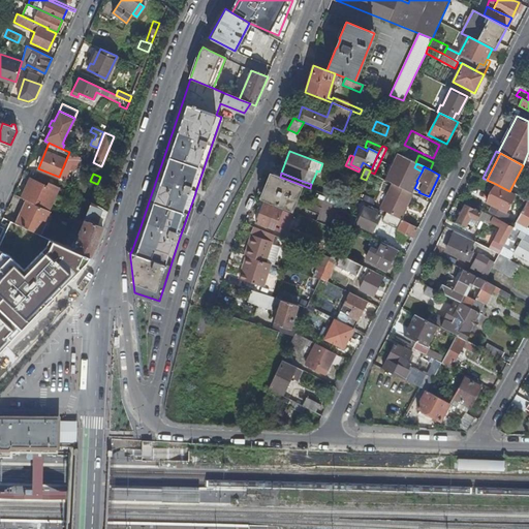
[(291,212),(302,185),(280,177),(273,174),(262,199),(291,212)]
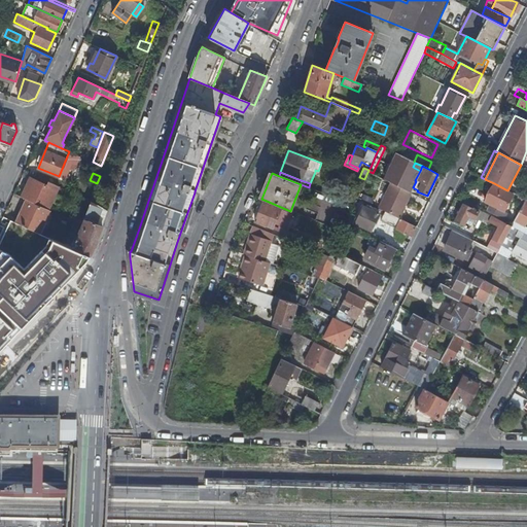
[(393,173),(389,181),(401,187),(406,179),(393,173)]
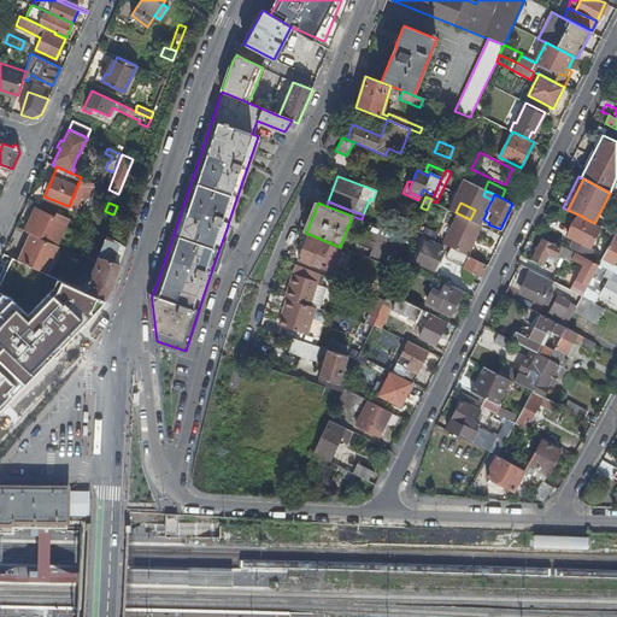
[(35,207),(24,230),(31,234),(57,245),(69,219),(58,213),(57,217),(35,207)]
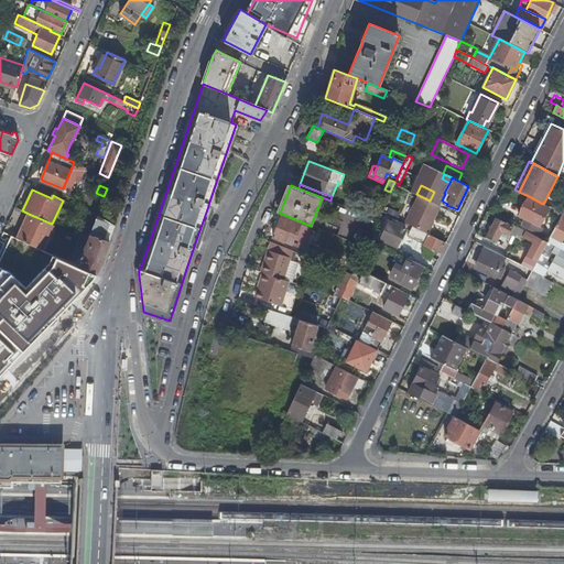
[(563,192),(560,201),(554,209),(563,214),(563,212),(563,192)]
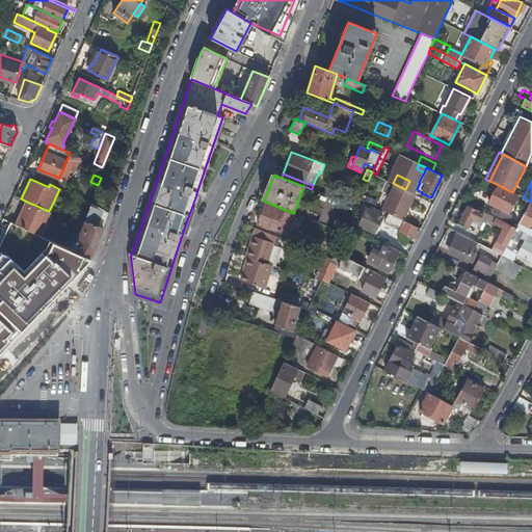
[(403,220),(415,195),(395,185),(382,210),(389,213),(403,220)]
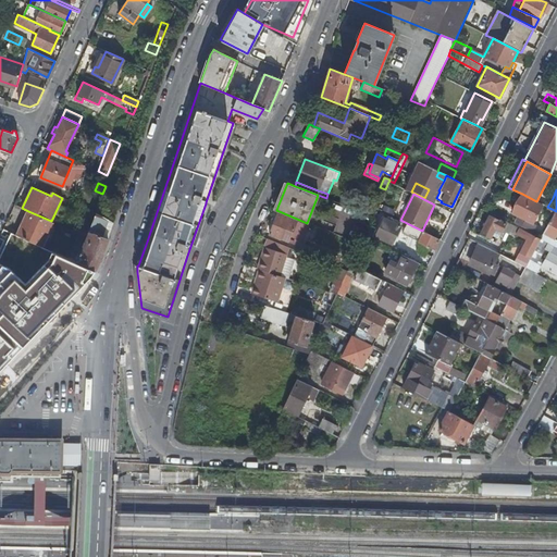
[(533,224),(543,205),(536,201),(522,194),(512,213),(518,217),(516,221),(522,225),(533,231),(536,225),(533,224)]
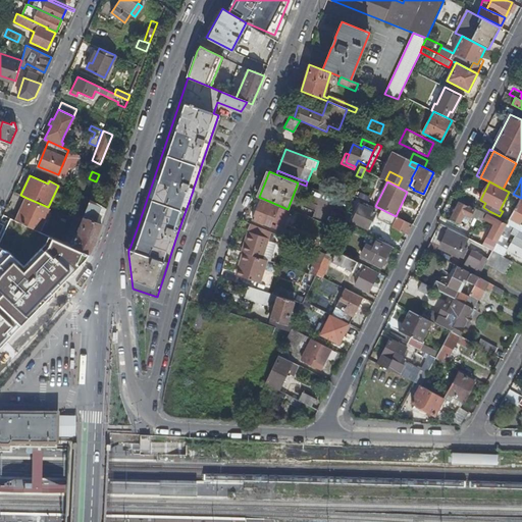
[(314,213),(312,218),(329,225),(335,228),(337,228),(341,221),(349,203),(344,201),(311,188),(303,208),(314,213)]
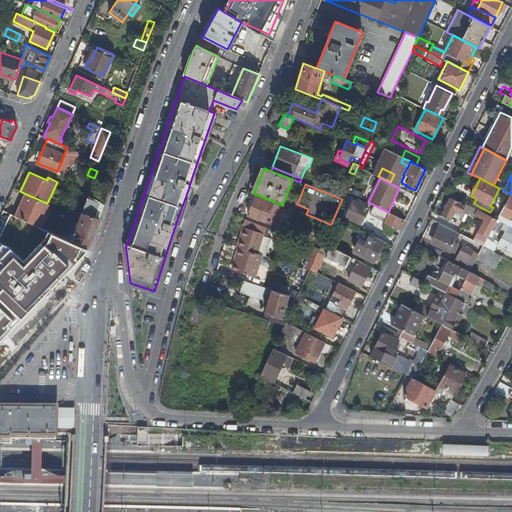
[(346,192),(341,189),(337,197),(342,199),(346,192)]
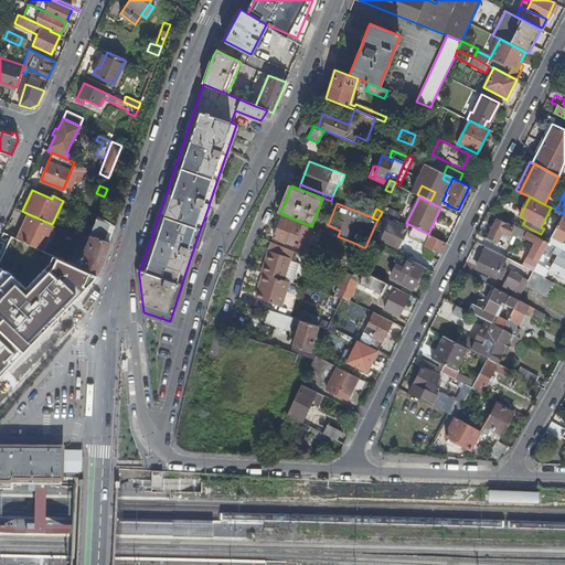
[(553,215),(561,220),(564,214),(555,210),(553,215)]
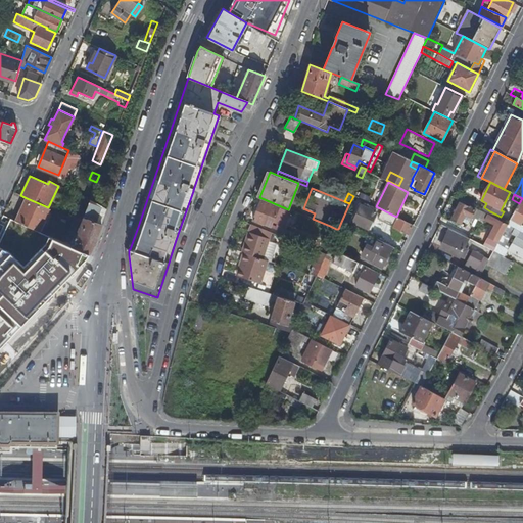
[(82,195),(72,219),(81,223),(83,217),(90,198),(82,195)]
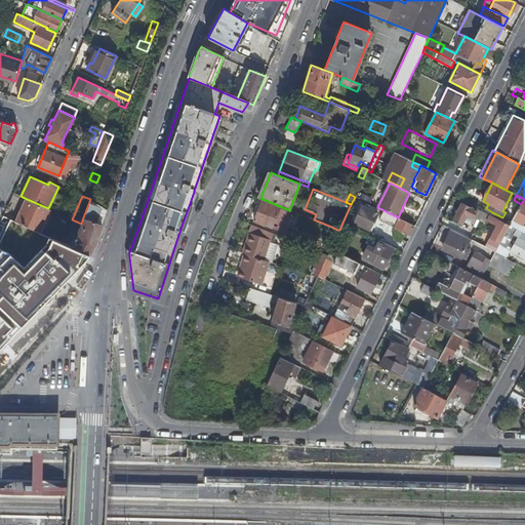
[(27,199),(16,221),(31,228),(39,232),(49,209),(48,208),(27,199)]
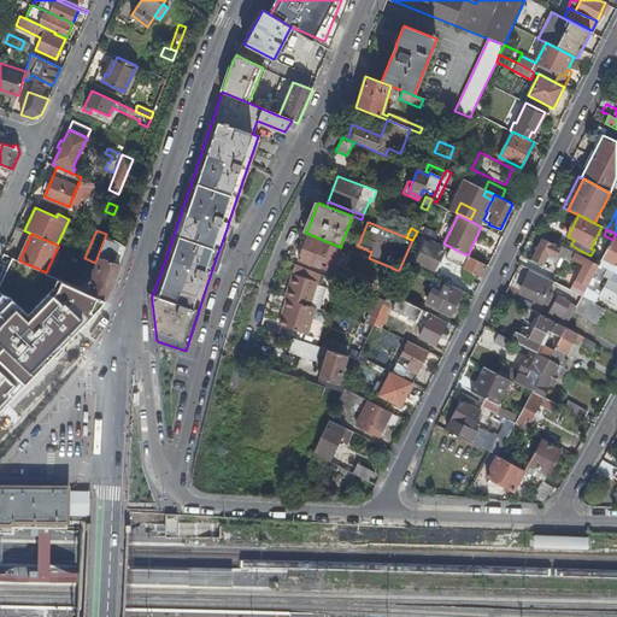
[(99,271),(93,269),(86,291),(88,292),(106,299),(106,298),(109,295),(111,289),(113,286),(115,281),(119,264),(113,262),(119,242),(106,234),(98,256),(104,258),(99,271)]
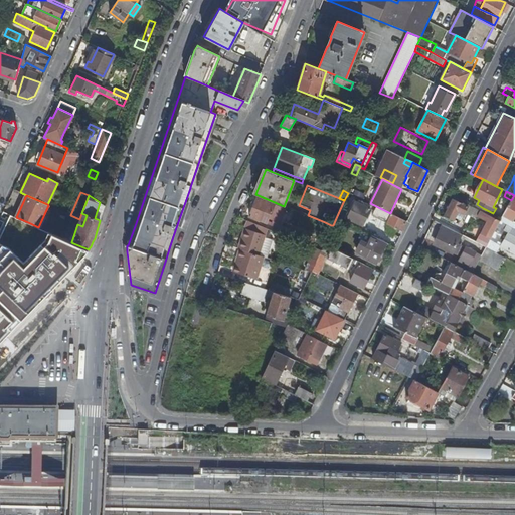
[(514,195),(511,200),(500,221),(514,229),(514,222),(512,221),(514,215),(514,195)]
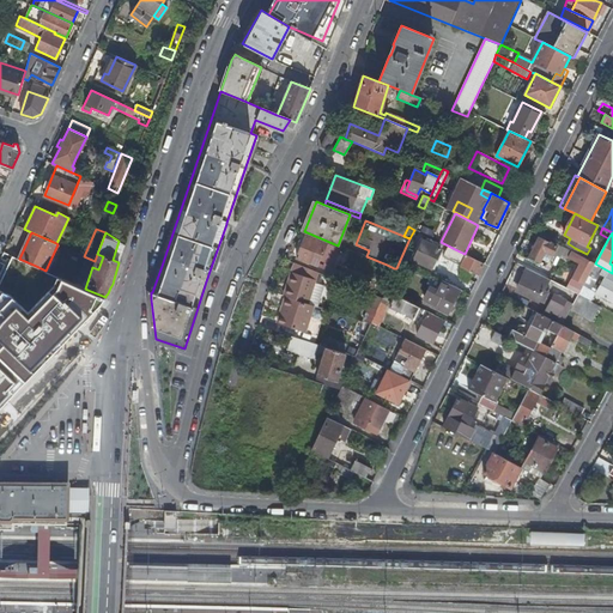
[(326,244),(305,236),(296,258),(316,266),(321,258),(320,258),(326,244)]
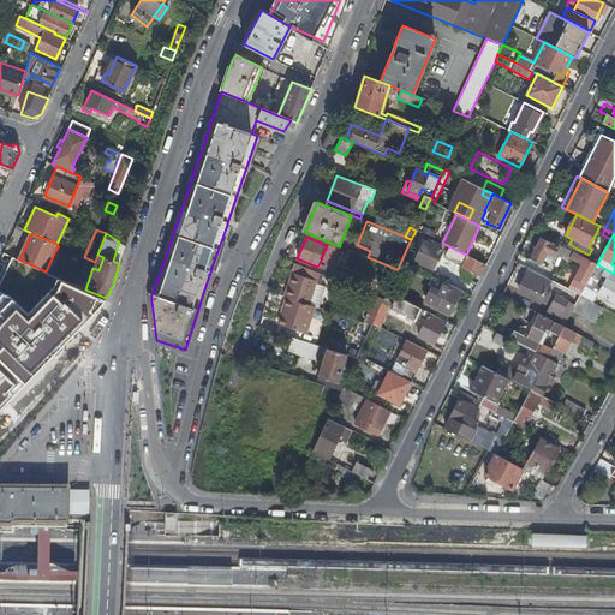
[(545,256),(553,260),(560,264),(565,254),(572,257),(571,260),(581,266),(569,290),(581,296),(597,264),(560,245),(559,248),(541,238),(530,257),(541,263),(543,260),(545,256)]
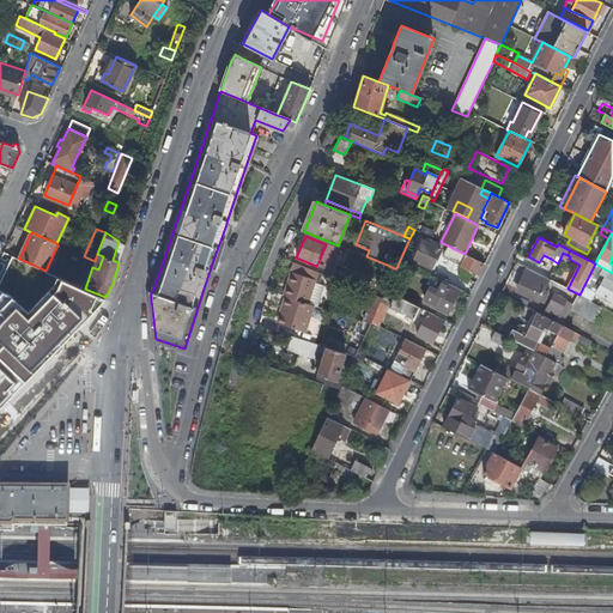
[(423,240),(413,260),(431,268),(441,248),(423,240)]
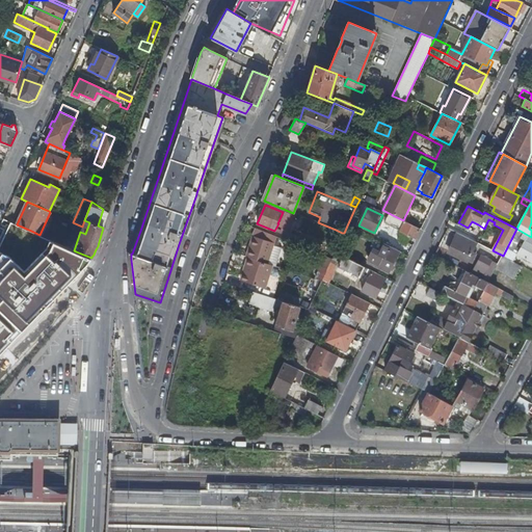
[(384,222),(416,238),(421,230),(403,220),(389,213),(384,222)]
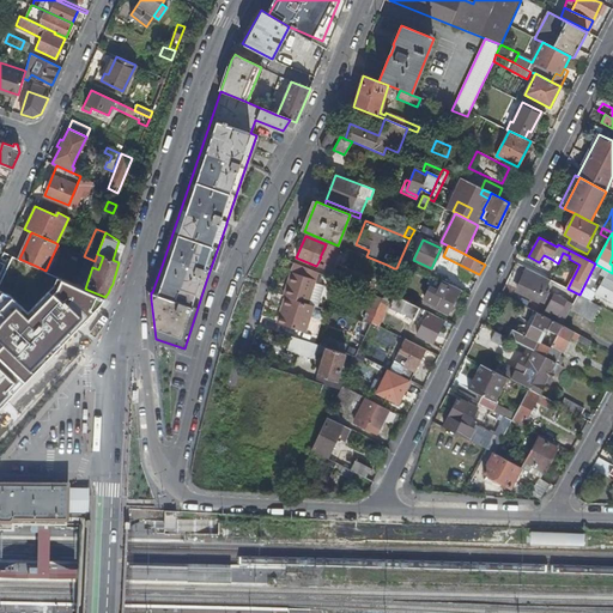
[(296,263),(283,259),(278,267),(291,272),(292,273),(296,263)]
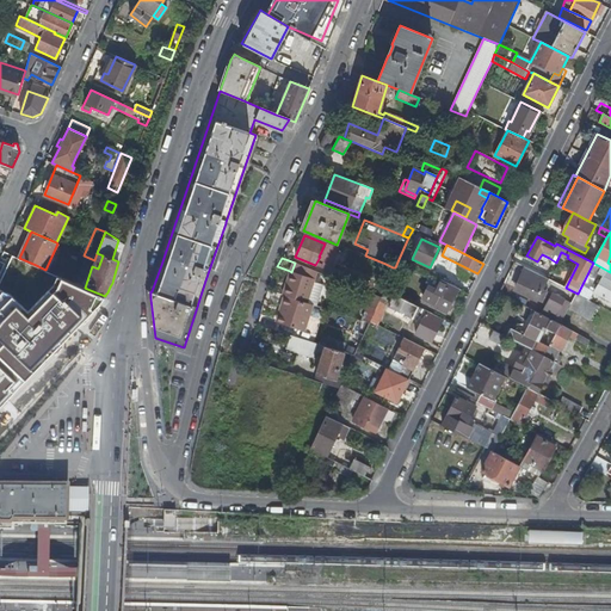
[(400,271),(405,261),(399,259),(395,267),(394,269),(400,271)]
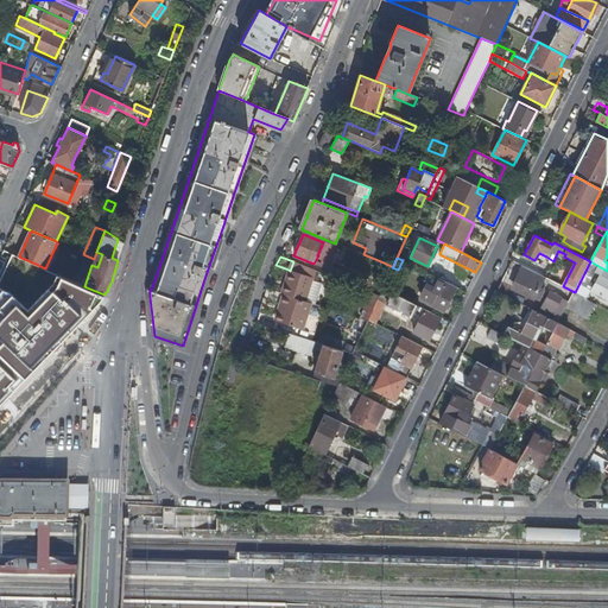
[(311,280),(314,270),(293,261),(290,271),(289,270),(280,293),(283,295),(310,303),(314,304),(320,283),(311,280)]
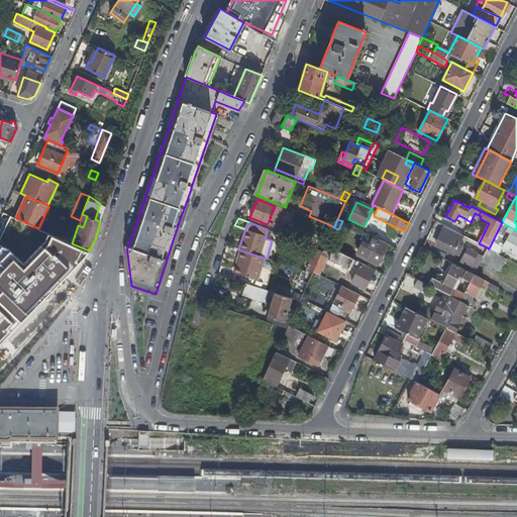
[(516,255),(516,253),(516,230),(502,222),(489,248),(499,254),(503,247),(516,255)]
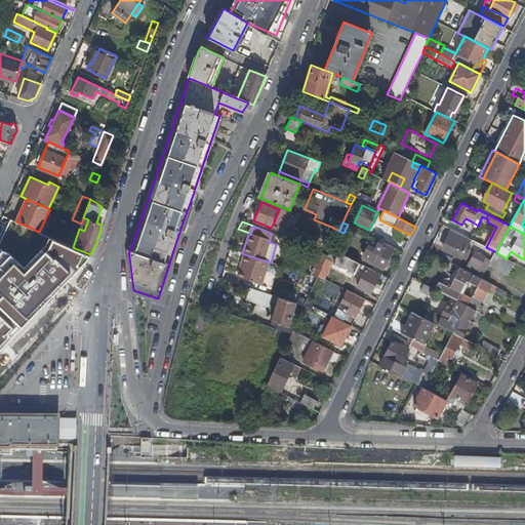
[(466,250),(471,239),(452,230),(443,246),(452,251),(451,253),(461,258),(461,257),(466,250)]
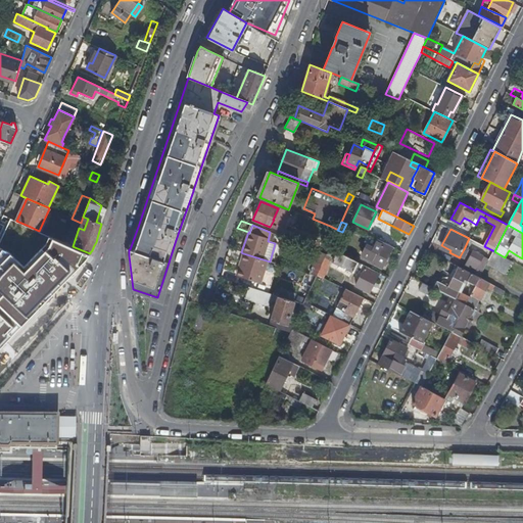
[(285,230),(282,237),(296,243),(299,236),(285,230)]
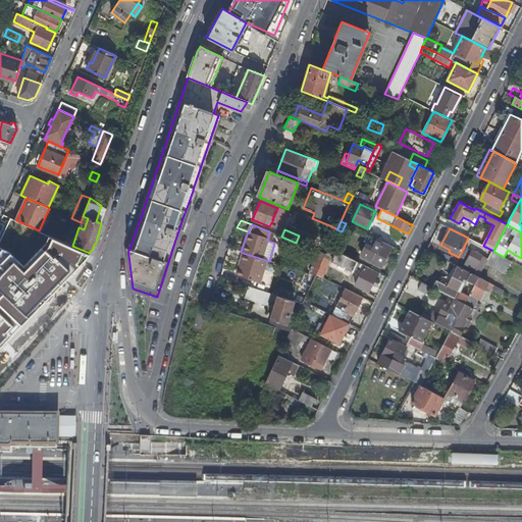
[(380,267),(392,246),(376,239),(372,247),(366,245),(360,257),(380,267)]
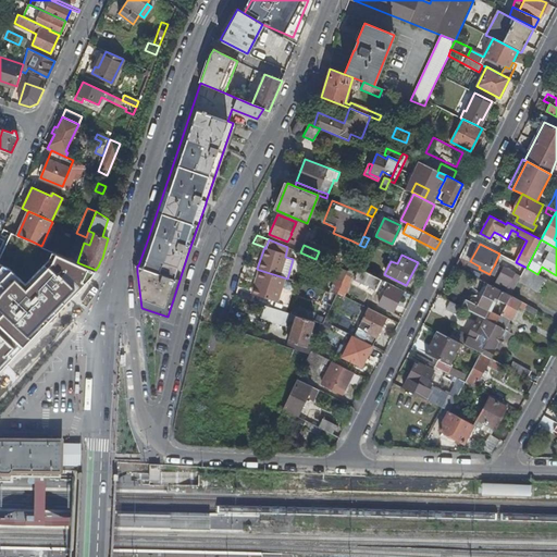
[(347,258),(342,269),(347,271),(350,264),(353,261),(347,258)]
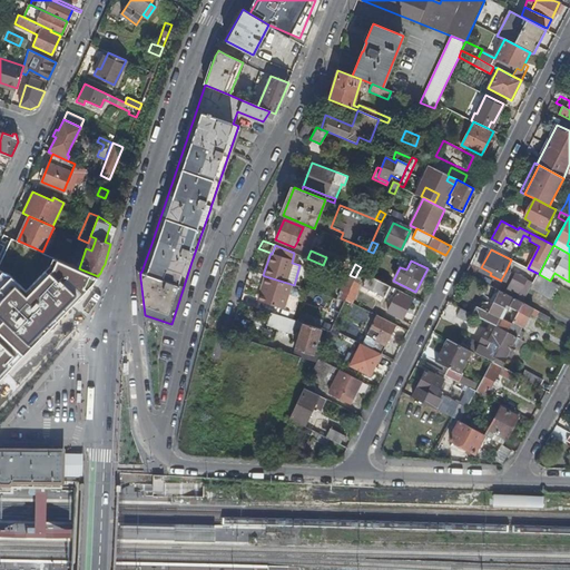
[(402,318),(412,297),(397,290),(390,286),(367,275),(364,273),(359,271),(355,277),(351,288),(345,300),(351,302),(359,284),(361,284),(362,281),(364,282),(362,285),(370,290),(367,294),(375,297),(377,293),(384,296),(387,290),(396,294),(387,312),(402,318)]
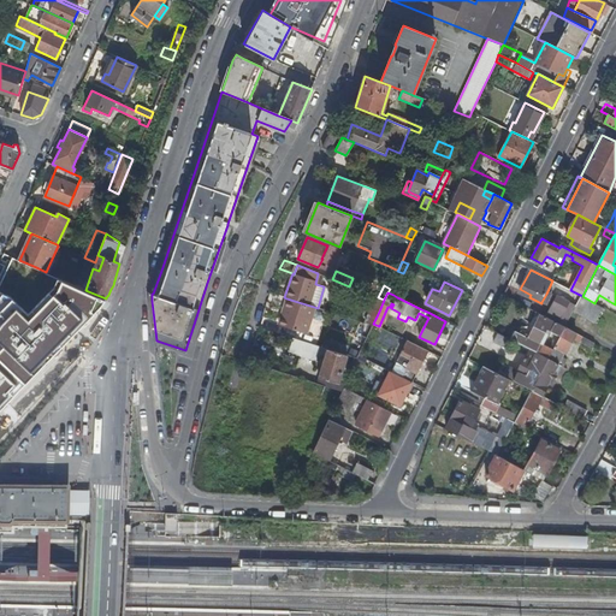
[(378,297),(375,296),(371,308),(379,312),(384,300),(378,297)]
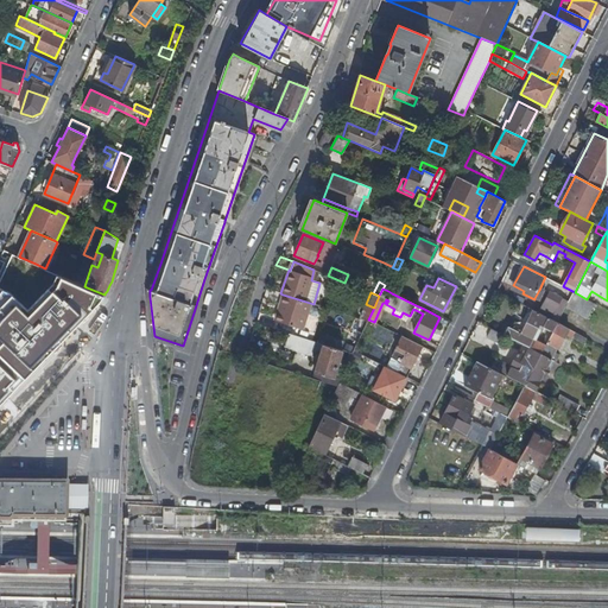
[(550,292),(539,314),(558,323),(567,306),(569,303),(550,292)]
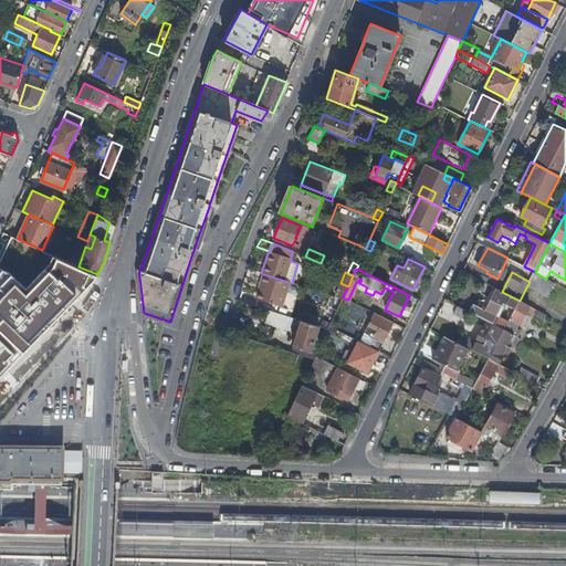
[(547,296),(555,283),(546,279),(535,272),(530,282),(527,285),(547,296)]
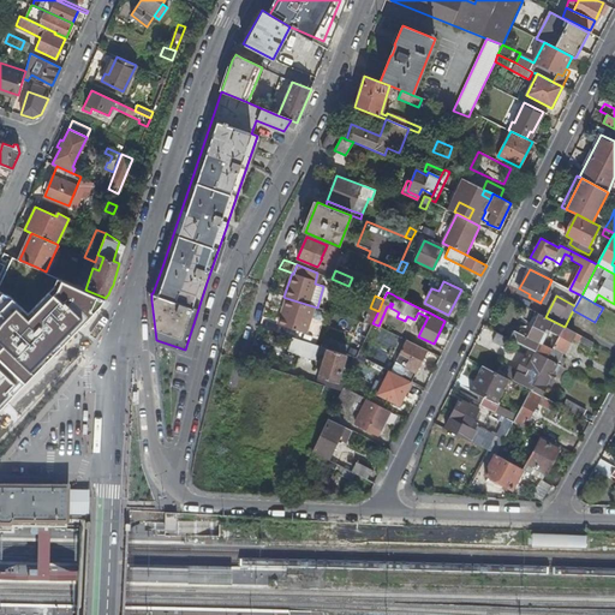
[(305,333),(314,306),(286,298),(278,324),(305,333)]
